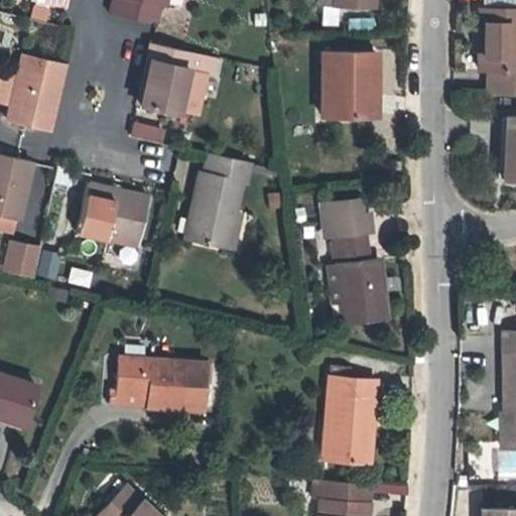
[(151,3),(160,5),(164,5),(164,0),(111,0),(109,11),(148,20),(149,16),(151,3)]
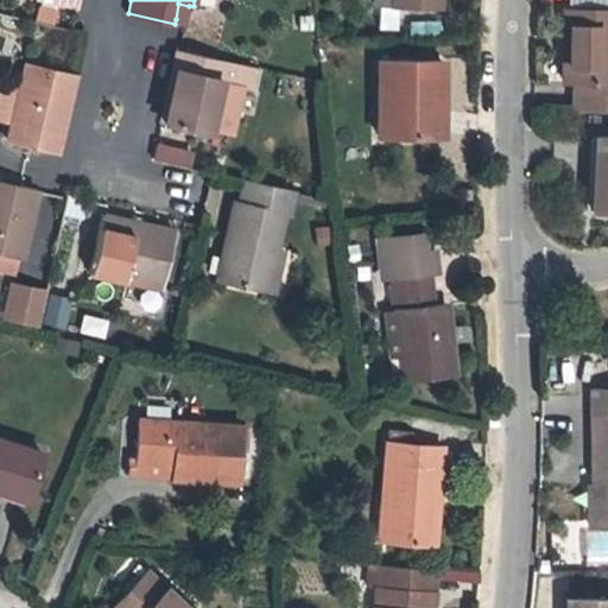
[(185,21),(189,6),(178,4),(176,19),(185,21)]
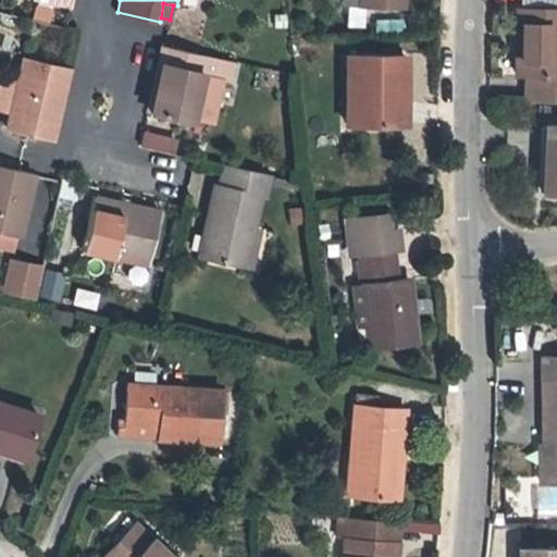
[(34,4),(31,20),(50,24),(53,9),(34,4)]
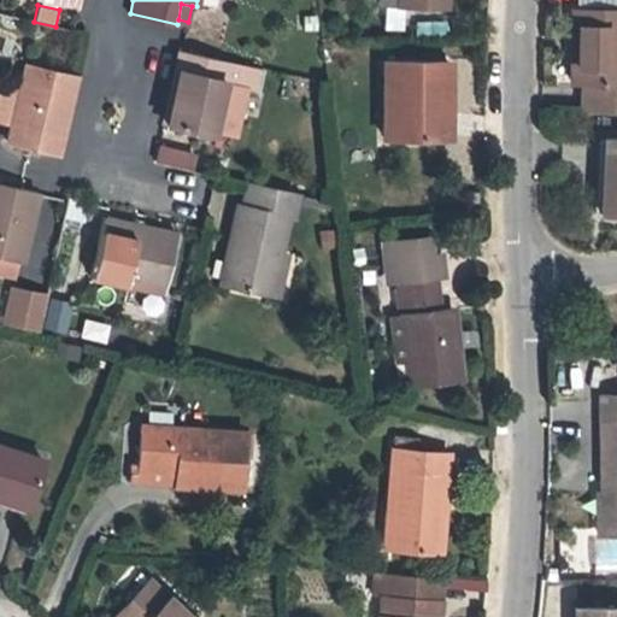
[(616,9),(574,9),(573,81),(585,81),(583,110),(616,111),(616,9)]
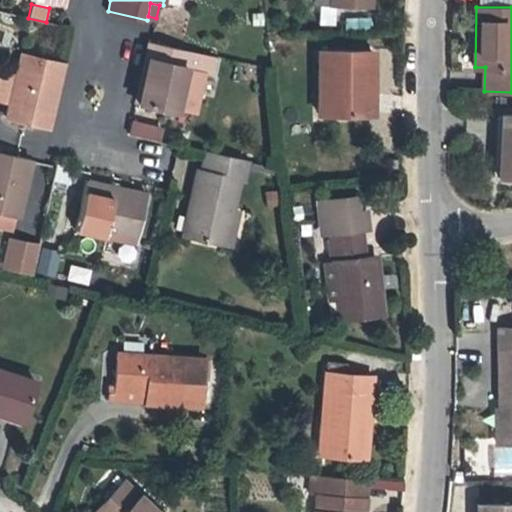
[(137,104),(175,112),(176,108),(180,90),(185,70),(204,74),(205,74),(209,55),(149,42),(145,59),(147,60),(137,104)]
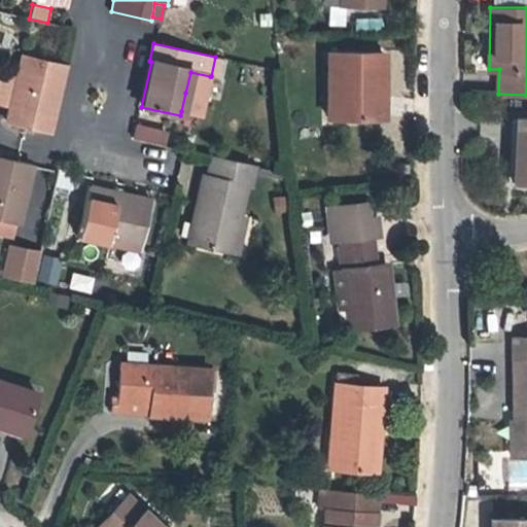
[(327,116),(370,116),(369,74),(382,74),(382,50),(327,50),(327,116)]
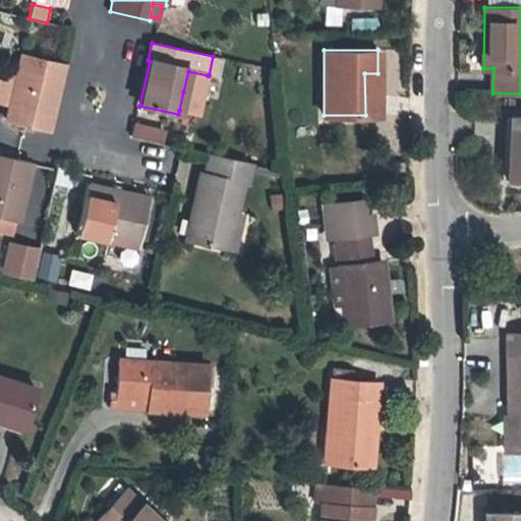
[(21,55),(16,77),(10,100),(6,118),(25,122),(50,128),(64,63),(21,55)]
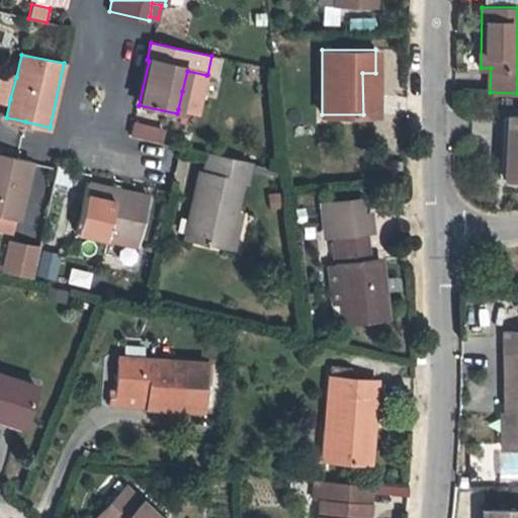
[(187,71),(182,91),(201,95),(206,75),(187,71)]
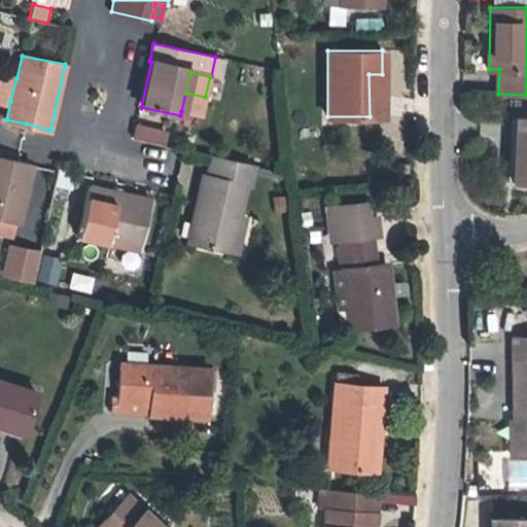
[(382,116),(382,74),(369,74),(370,116),(382,116)]
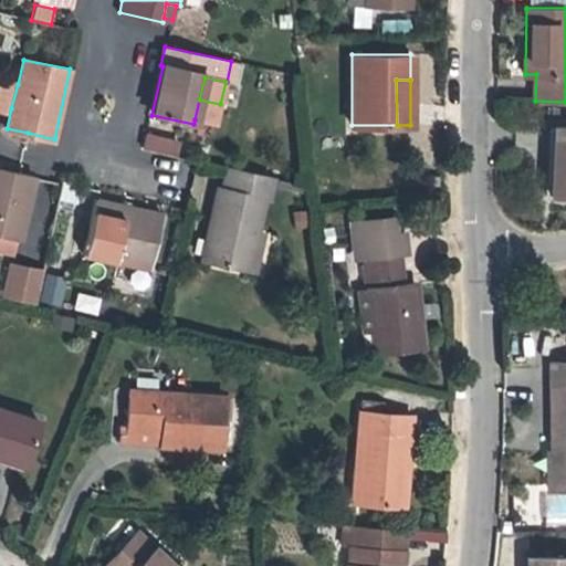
[(0,105),(11,108),(18,84),(10,82),(8,91),(0,88),(0,105)]
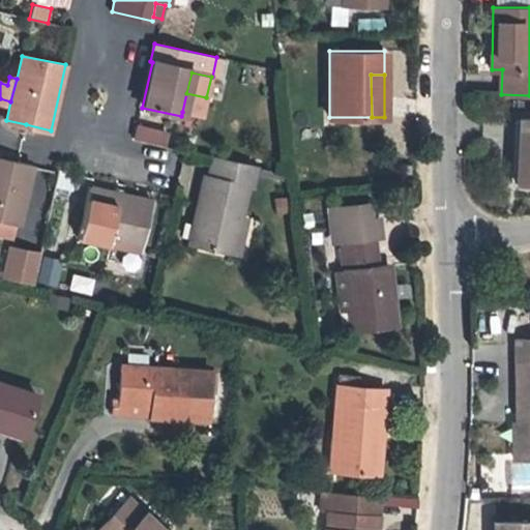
[(203,116),(206,97),(186,93),(182,112),(203,116)]
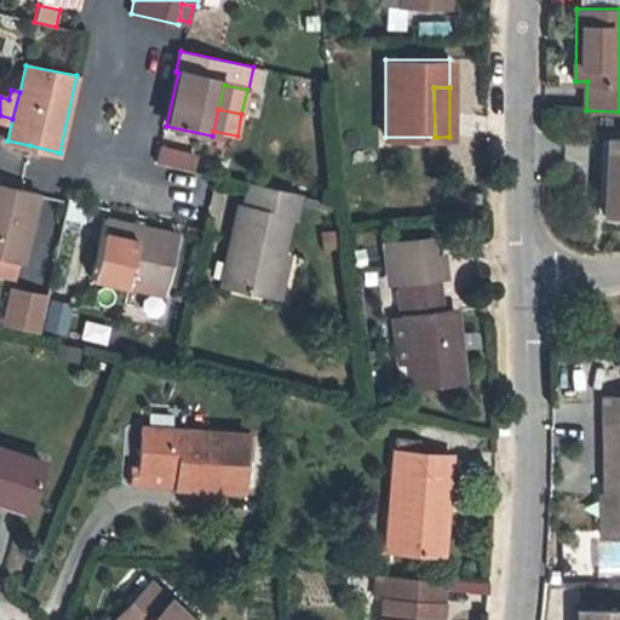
[(619,213),(619,138),(608,138),(604,213),(619,213)]
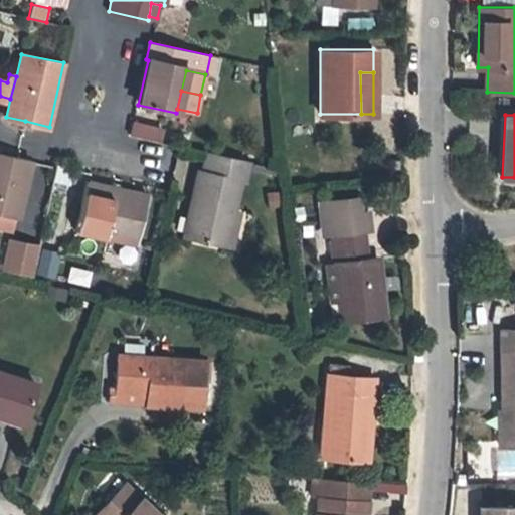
[(129,137),(161,143),(165,128),(132,121),(129,137)]
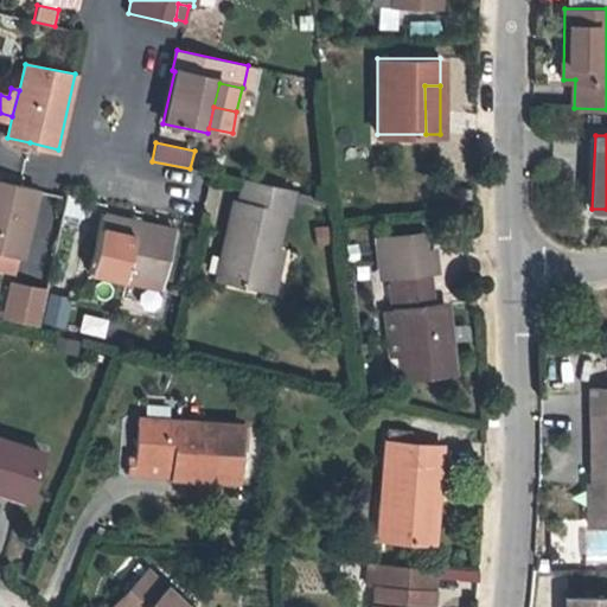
[(0,250),(21,256),(37,186),(20,183),(0,178),(0,250)]
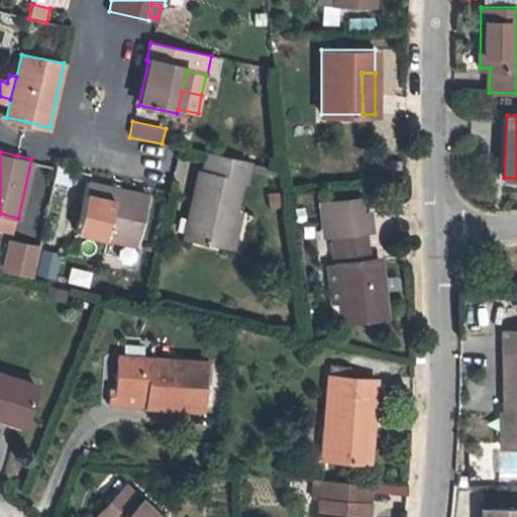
[(185,236),(226,245),(233,210),(240,180),(244,181),(248,161),(208,151),(204,170),(200,170),(185,236)]
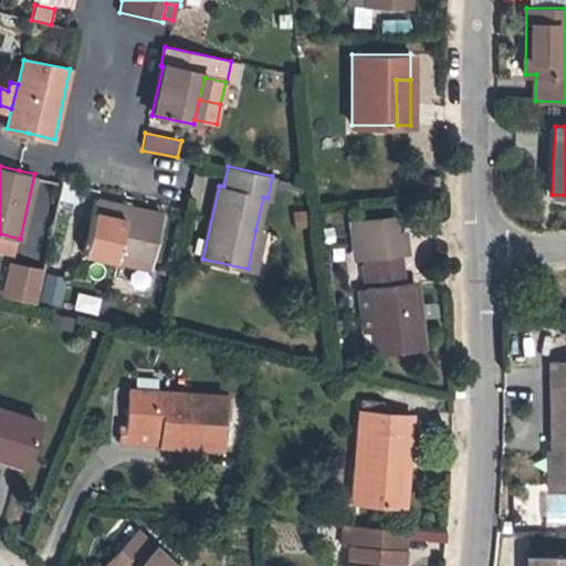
[(116,268),(148,274),(161,215),(96,200),(84,252),(117,259),(116,268)]
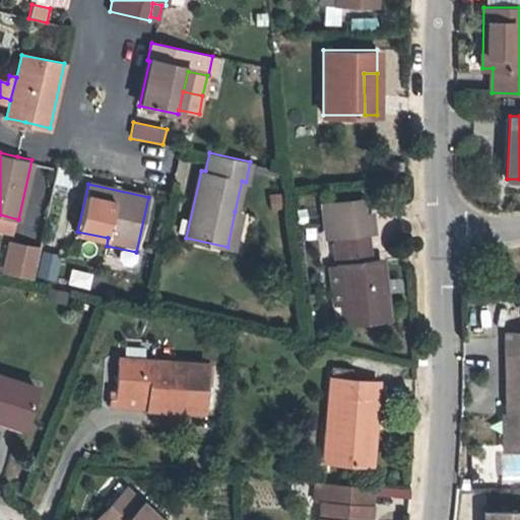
[(336,235),(366,231),(372,231),(370,213),(361,214),(360,199),(323,203),(326,232),(335,231),(336,235)]
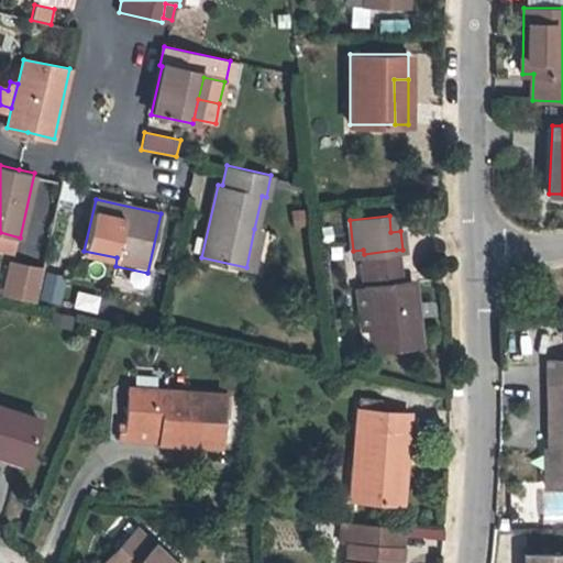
[(261,230),(254,229),(246,267),(253,268),(261,230)]
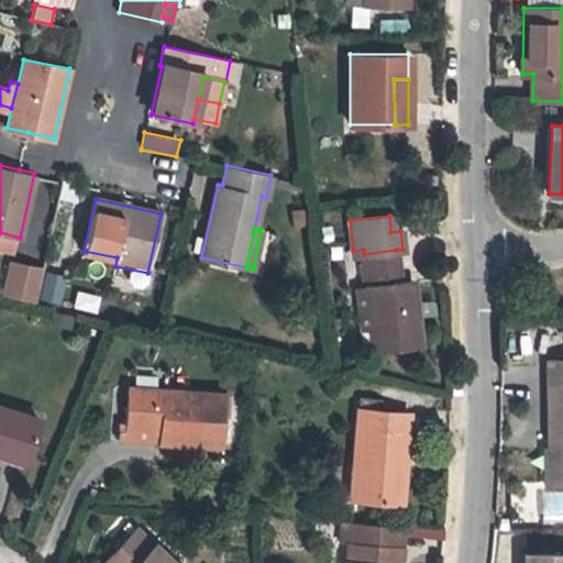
[(364,254),(364,260),(397,256),(396,250),(364,254)]
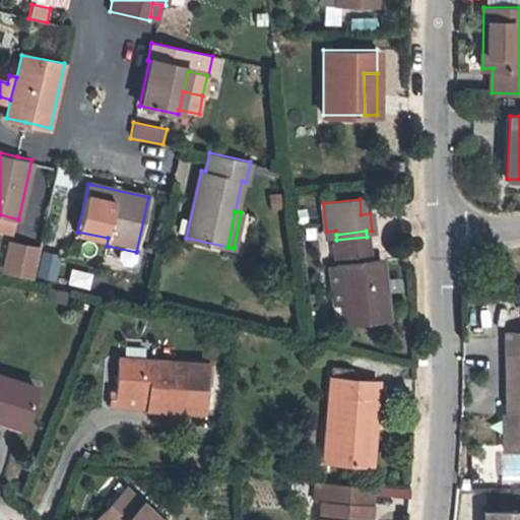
[(337,265),(342,304),(344,322),(388,318),(382,260),(369,261),(367,237),(336,240),(335,241),(337,265)]
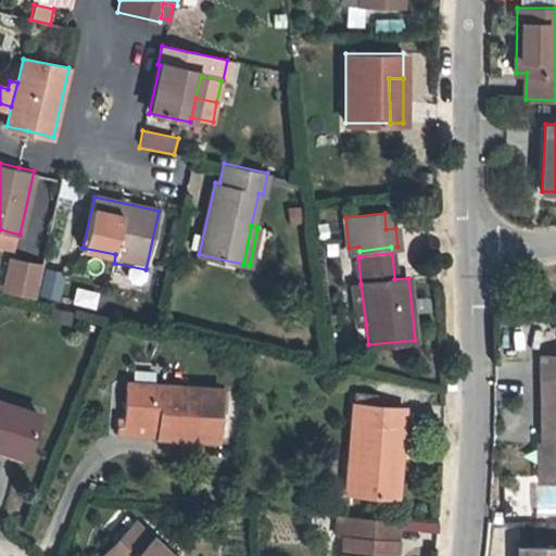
[(3,292),(36,300),(42,265),(11,258),(3,292)]
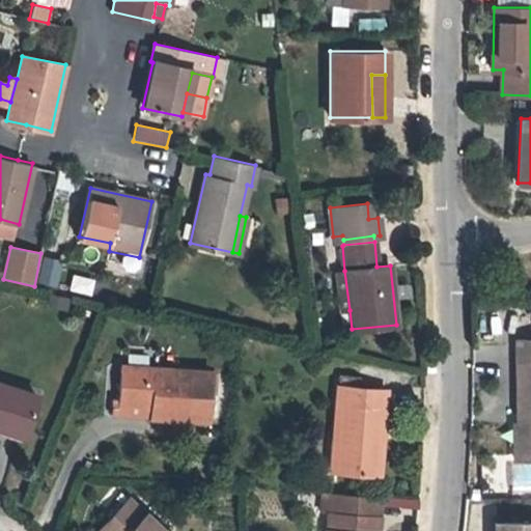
[(137,266),(139,257),(109,251),(107,258),(137,266)]
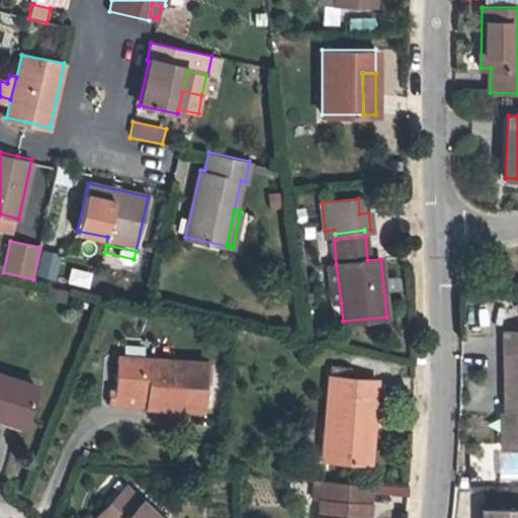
[(41,251),(38,277),(57,279),(60,253),(41,251)]
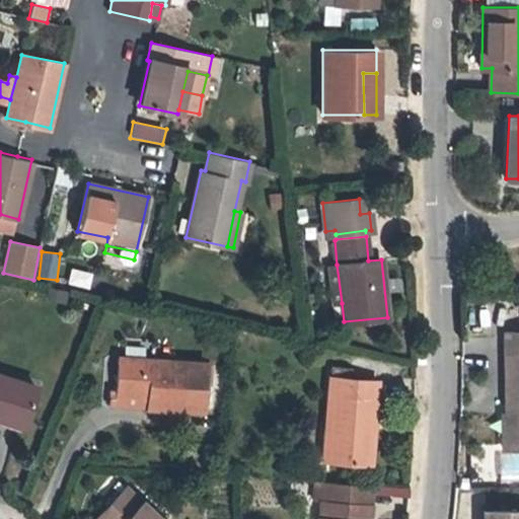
[(332,304),(342,303),(337,265),(328,266),(332,304)]
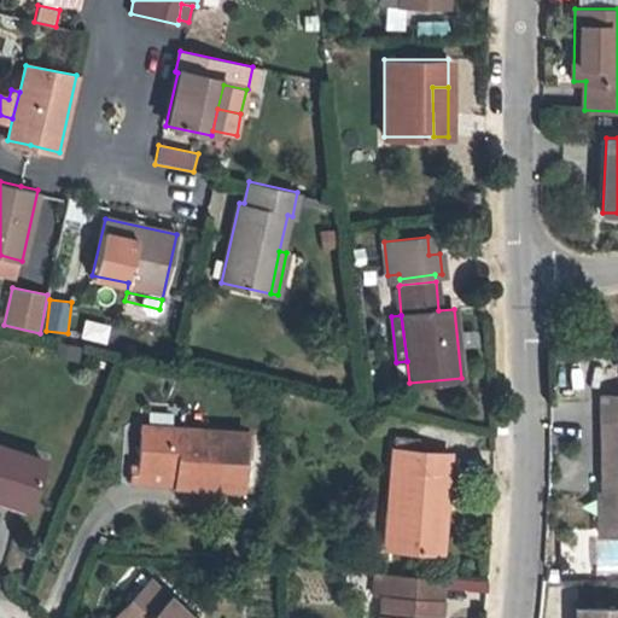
[(599,534),(617,532),(617,395),(601,396),(602,482),(610,482),(611,494),(604,494),(598,494),(599,534)]
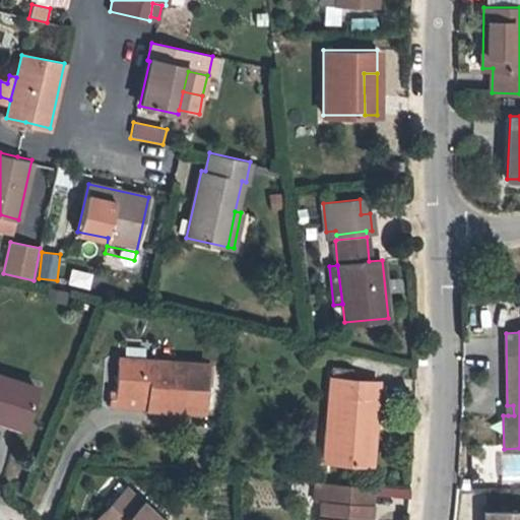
[(148,395),(147,406),(203,410),(205,384),(212,384),(214,365),(119,358),(117,393),(148,395)]
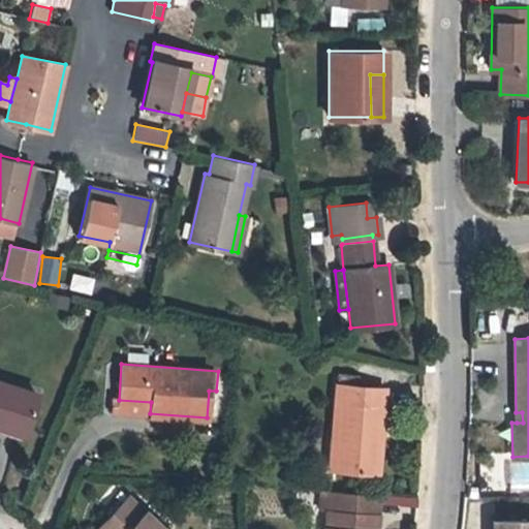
[(343,436),(341,469),(377,472),(383,387),(356,385),(358,375),(337,373),(332,435),(343,436)]
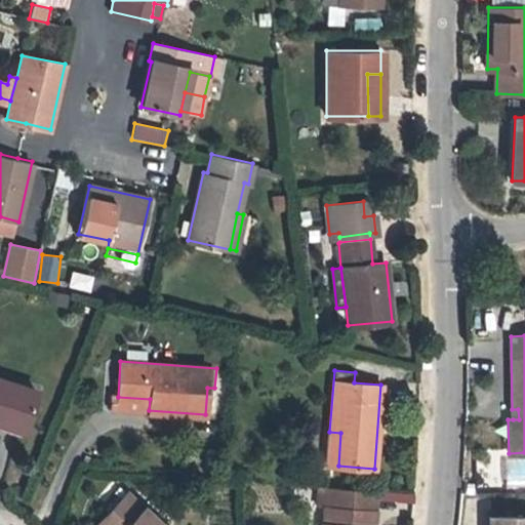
[(0,377),(0,419),(24,428),(36,390),(0,377)]
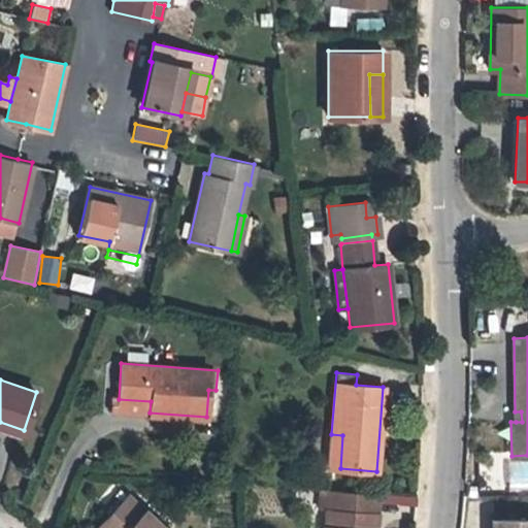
[(118,410),(150,413),(151,401),(119,399),(118,410)]
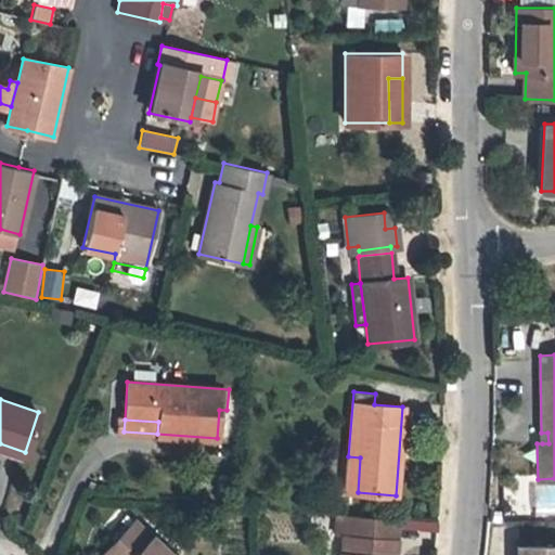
[(346,491),(358,492),(360,457),(348,456),(346,491)]
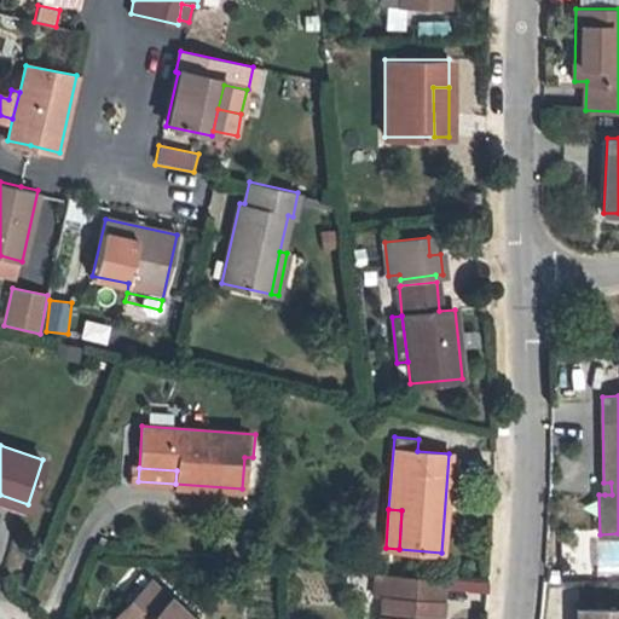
[(439,618),(443,578),(385,573),(381,618),(439,618)]
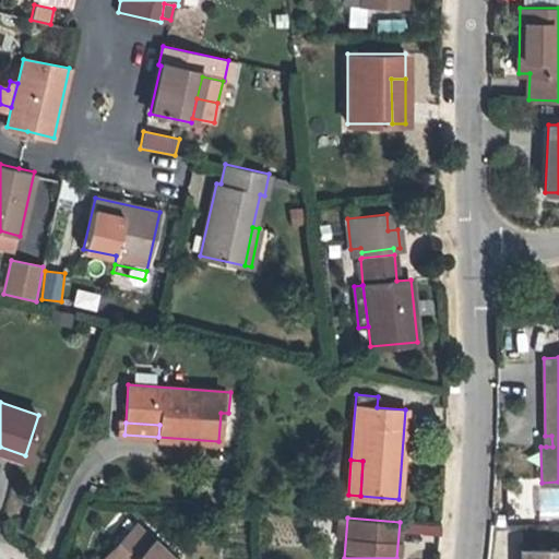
[(103,558),(173,558),(135,523),(103,558)]
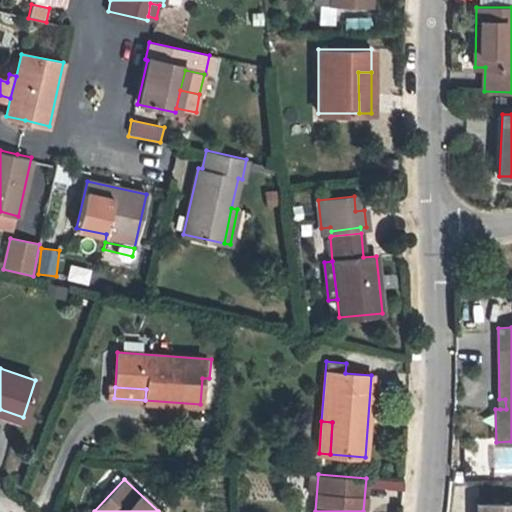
[(511,511),(511,502),(477,502),(476,511),(511,511)]
